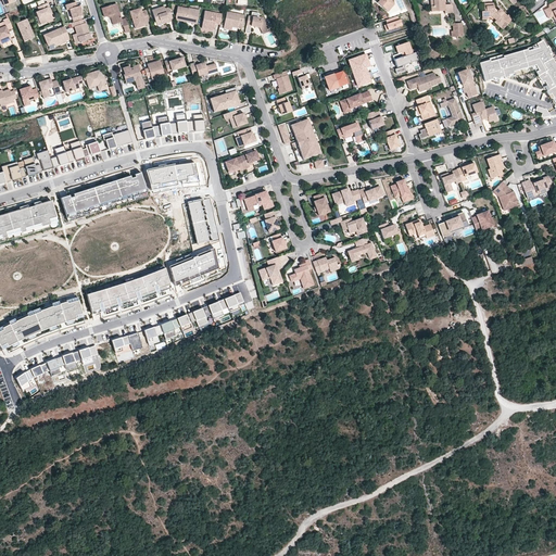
[(379,0),(377,2),(386,10),(389,7),(389,3),(391,0),(379,0)]
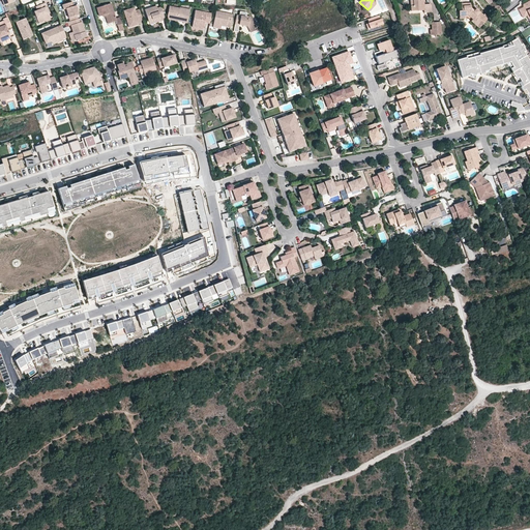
[(423,4),(423,1),(424,1),(423,0),(413,0),(413,5),(411,5),(411,11),(420,10),(420,8),(423,8),(423,10),(423,12),(431,12),(430,4),(423,4)]
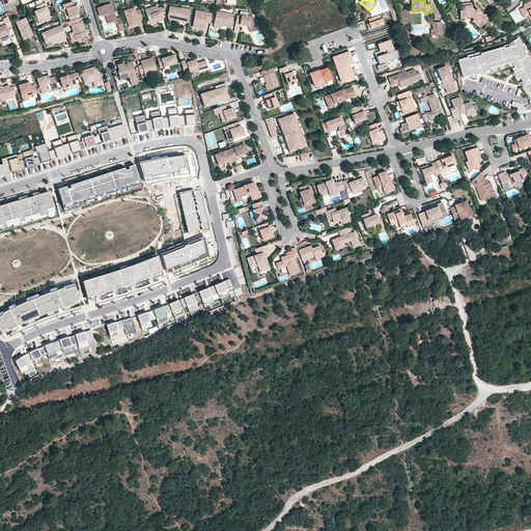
[(530,1),(524,4),(524,7),(522,8),(524,12),(528,10),(530,17),(530,18),(530,19),(530,21),(530,1)]
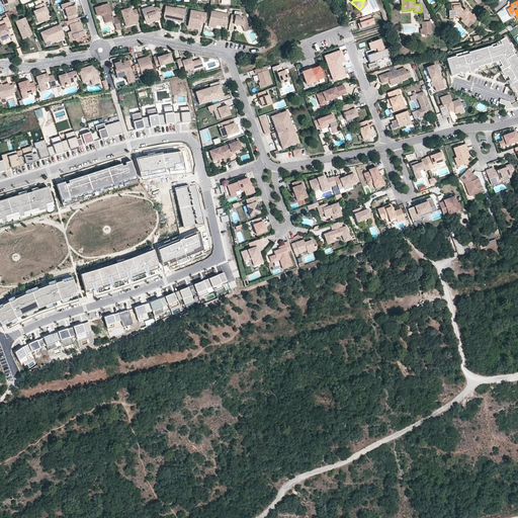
[(47,13),(45,7),(46,6),(45,2),(34,6),(36,10),(33,11),(38,22),(44,20),(45,21),(50,19),(47,13)]
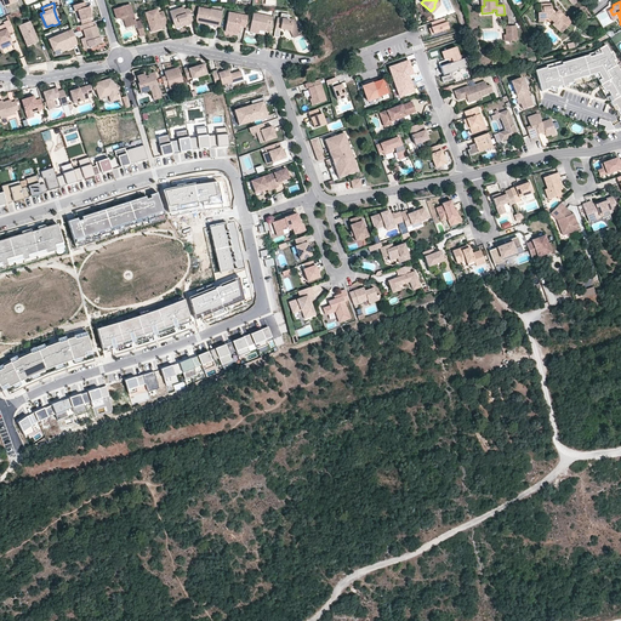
[(92,17),(89,6),(85,7),(84,3),(73,6),(74,11),(78,10),(80,21),(81,21),(83,24),(91,22),(90,18),(92,17)]
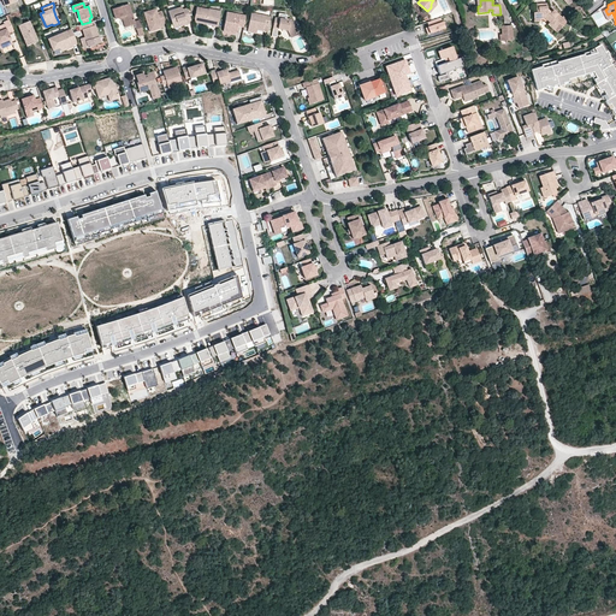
[(135,22),(129,4),(112,9),(116,19),(119,18),(122,17),(123,19),(125,28),(135,24),(138,36),(144,35),(140,19),(135,22)]
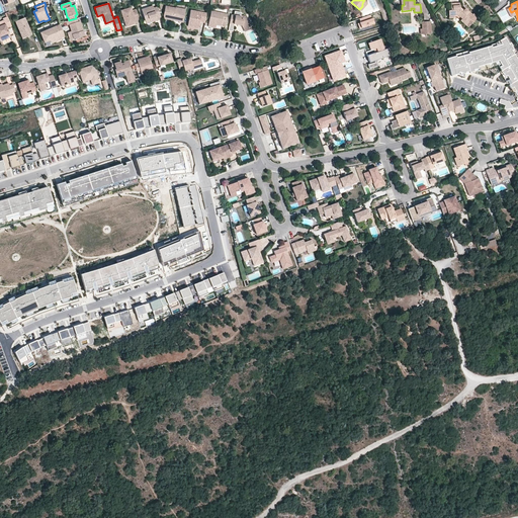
[(477,17),(473,13),(472,15),(464,8),(461,11),(460,10),(459,3),(450,3),(451,10),(448,10),(449,16),(453,15),(458,15),(462,18),(460,20),(468,27),(477,17)]
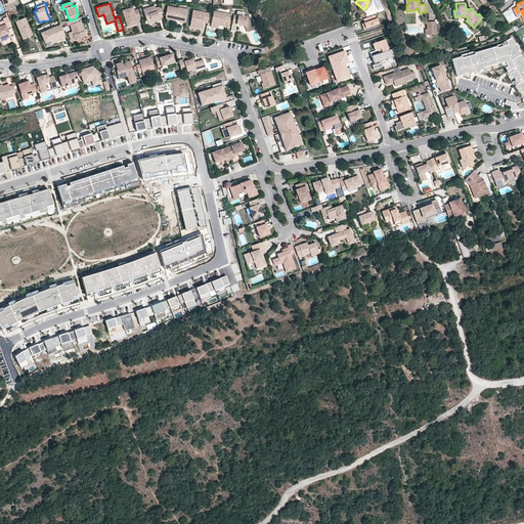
[(164,19),(160,7),(156,8),(155,6),(143,9),(146,20),(150,19),(151,23),(158,22),(157,18),(159,18),(160,20),(164,19)]
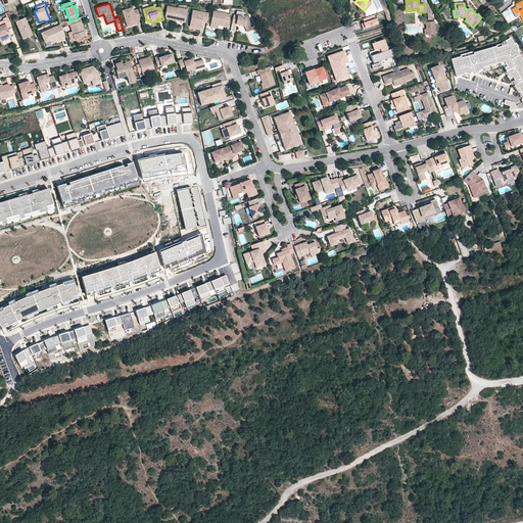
[(185,22),(188,9),(177,7),(177,8),(167,6),(164,16),(169,17),(171,19),(178,21),(180,19),(182,19),(181,21),(185,22)]
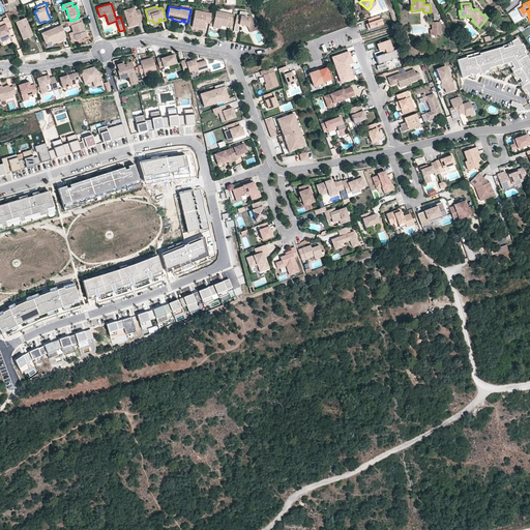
[(137,22),(139,21),(143,20),(140,9),(136,10),(135,7),(124,10),(129,27),(137,25),(137,22)]
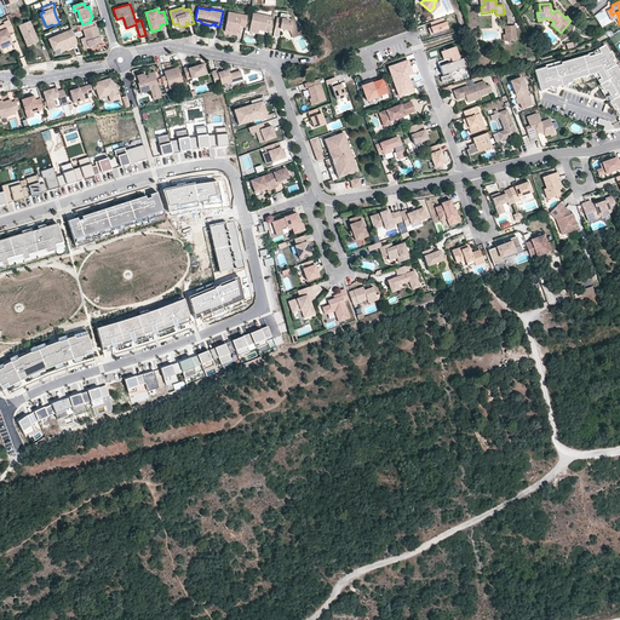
[(619,21),(619,19),(616,12),(612,15),(609,10),(607,11),(612,21),(616,18),(619,22),(619,21)]
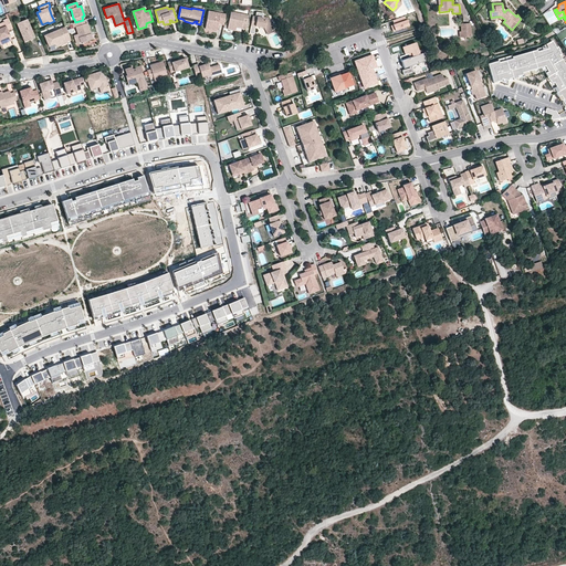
[(224,25),(226,14),(208,11),(205,29),(211,30),(211,28),(218,29),(219,24),(224,25)]
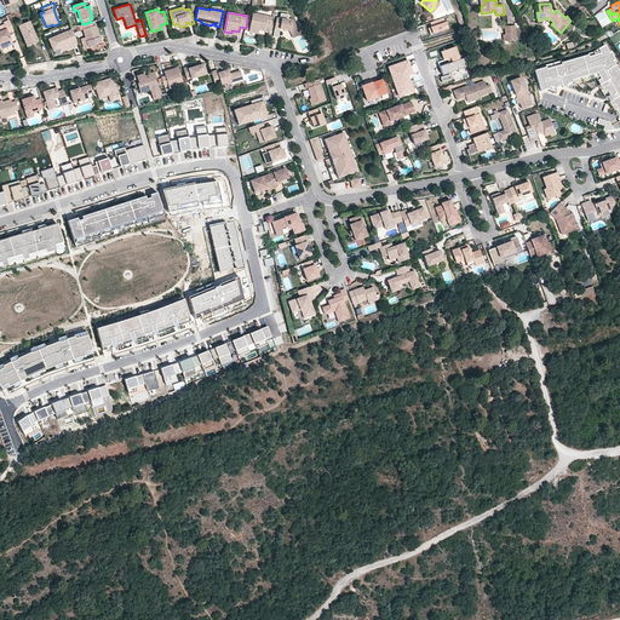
[(270,32),(273,17),(253,13),(250,28),(265,32),(265,30),(270,32)]
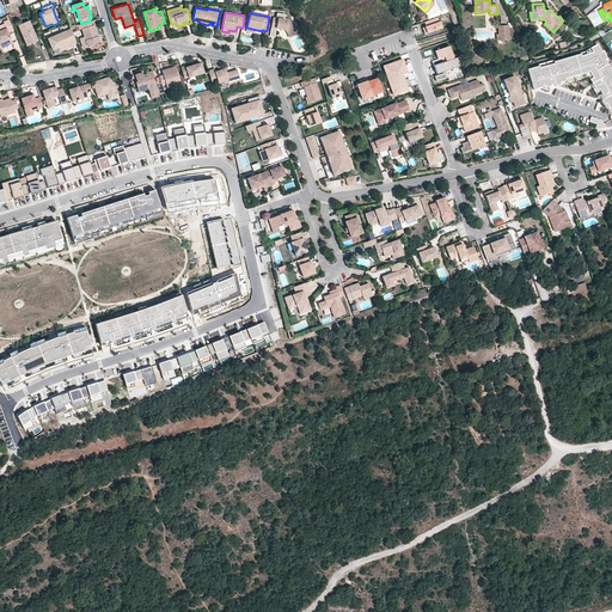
[(297,35),(289,19),(285,18),(285,19),(276,18),(274,17),(271,29),(276,29),(286,30),(289,38),(297,35)]
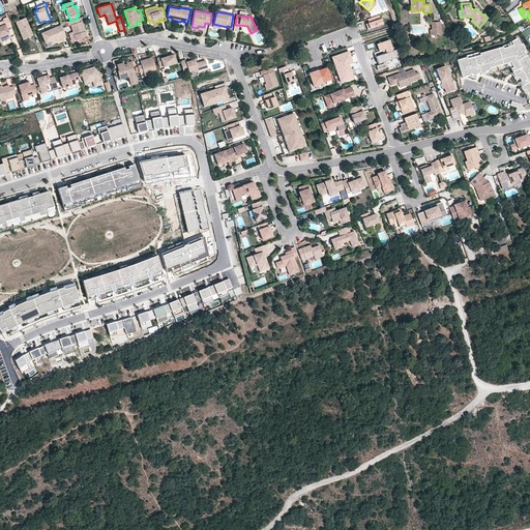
[(383,24),(381,19),(380,19),(379,16),(367,20),(370,23),(366,24),(369,29),(383,24)]
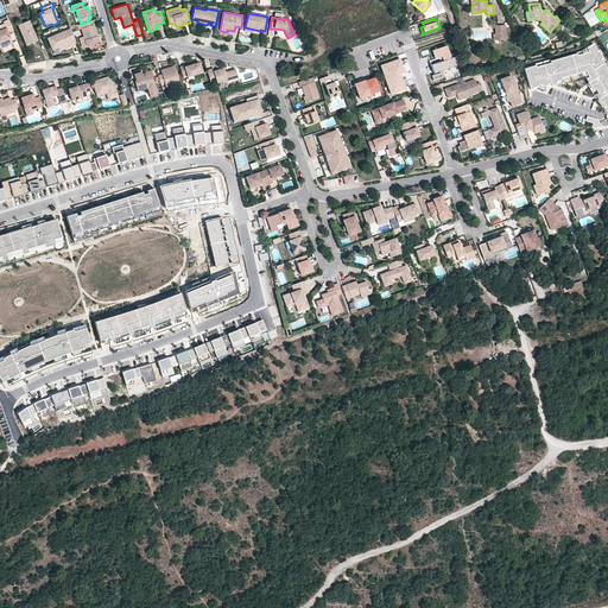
[(13,44),(8,33),(13,31),(10,19),(4,21),(5,24),(0,25),(0,48),(0,49),(13,44)]
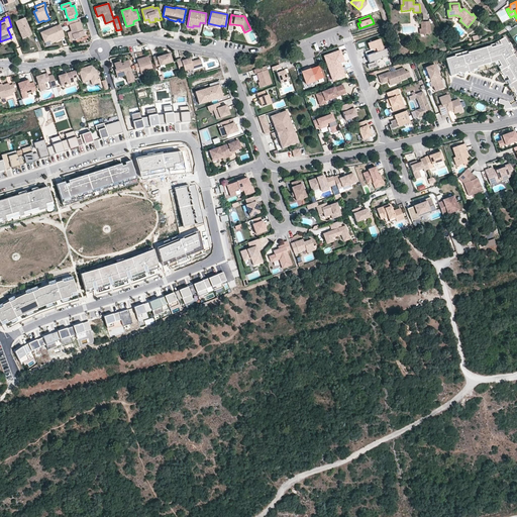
[(31,34),(24,17),(15,21),(22,38),(31,34)]
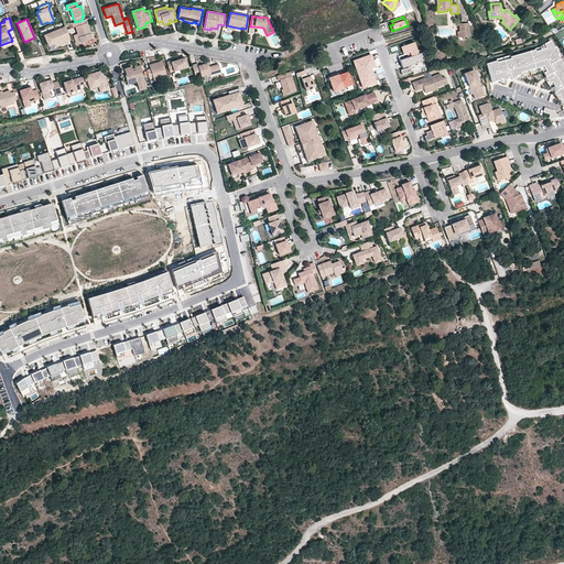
[(93,39),(87,23),(85,23),(84,20),(83,20),(75,22),(72,23),(73,28),(75,26),(77,34),(80,43),(93,39)]
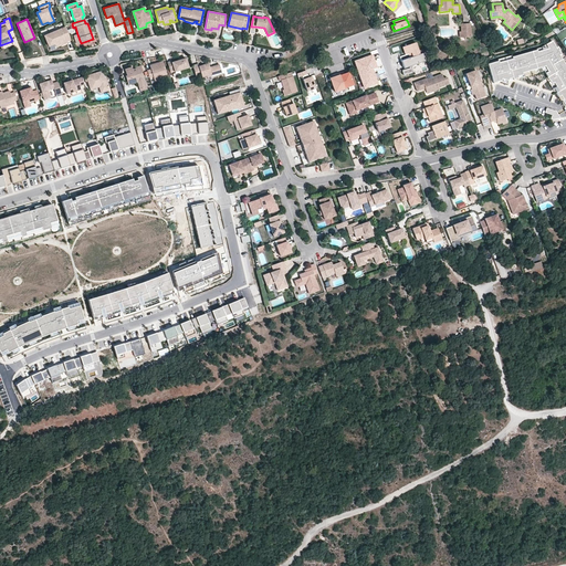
[(471,37),(470,23),(461,24),(461,31),(459,32),(460,38),(471,37)]
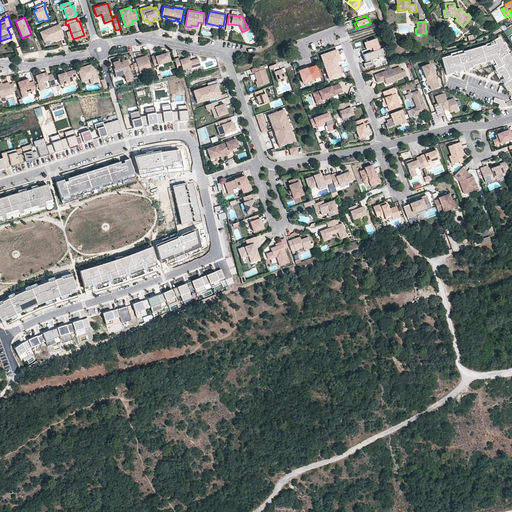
[(64,36),(59,24),(40,32),(44,42),(48,40),(50,41),(56,38),(57,40),(61,39),(60,38),(64,36)]
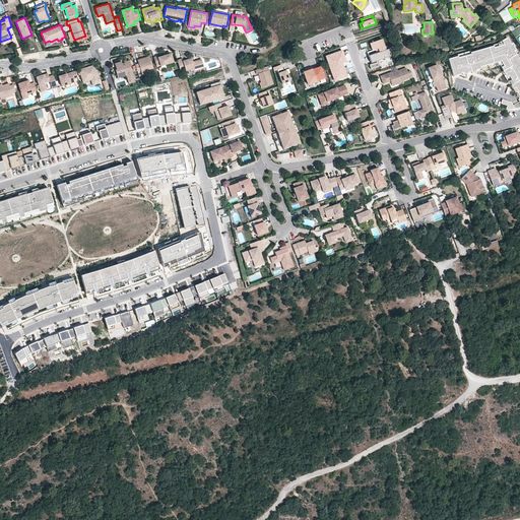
[(457,56),(448,59),(453,76),(459,74),(460,72),(466,74),(466,72),(470,71),(471,73),(475,72),(475,70),(479,69),(479,67),(501,61),(503,66),(501,67),(503,70),(502,71),(504,74),(505,74),(507,77),(508,76),(510,80),(508,81),(512,89),(514,87),(516,91),(515,92),(519,99),(519,98),(519,61),(519,62),(519,61),(519,57),(518,58),(514,51),(515,50),(513,47),(514,46),(512,43),(511,44),(507,38),(502,41),(504,45),(493,48),(493,46),(470,53),(470,54),(457,57),(457,56)]
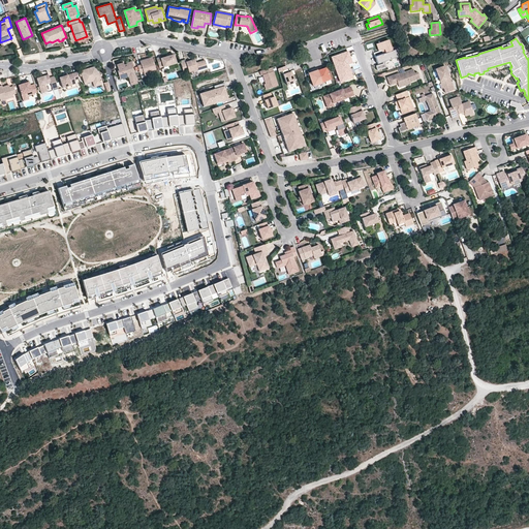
[(393,51),(389,39),(376,44),(379,51),(382,50),(383,54),(393,51)]
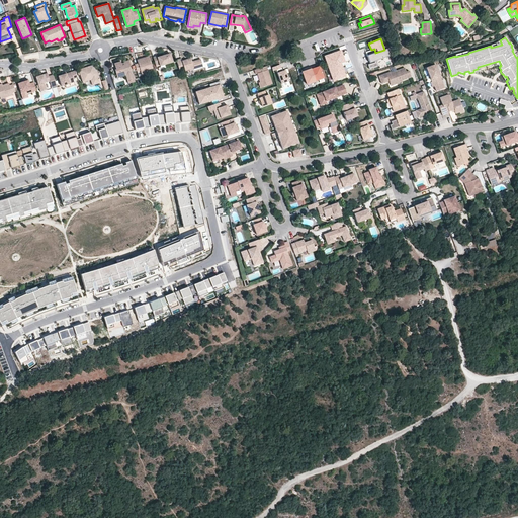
[(390,56),(386,49),(384,50),(375,53),(367,56),(369,63),(374,61),(375,62),(368,65),(370,69),(378,66),(376,60),(390,56)]
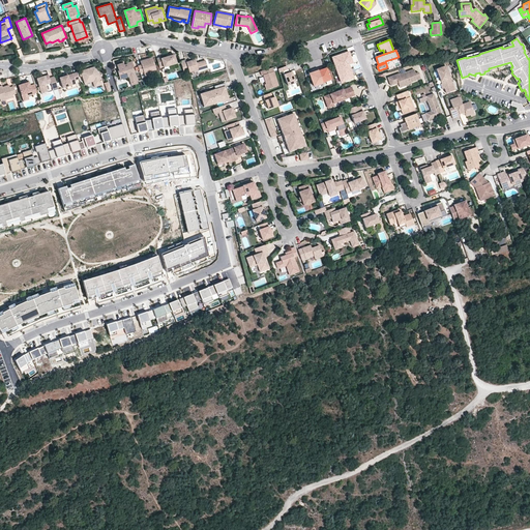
[(349,52),(332,58),(341,83),(353,79),(350,68),(350,65),(353,64),(349,52)]
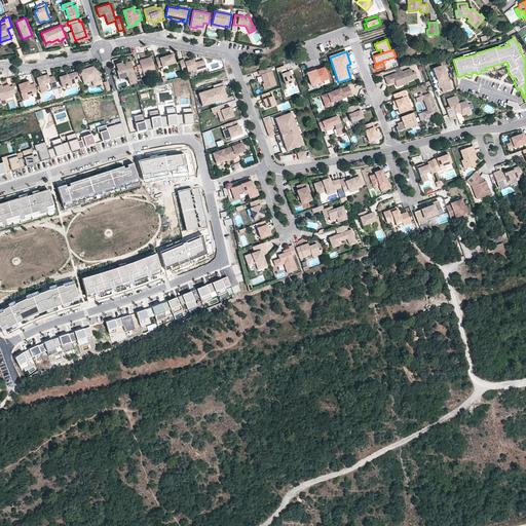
[(176,63),(173,54),(160,59),(159,57),(155,59),(158,66),(162,65),(162,67),(176,63)]
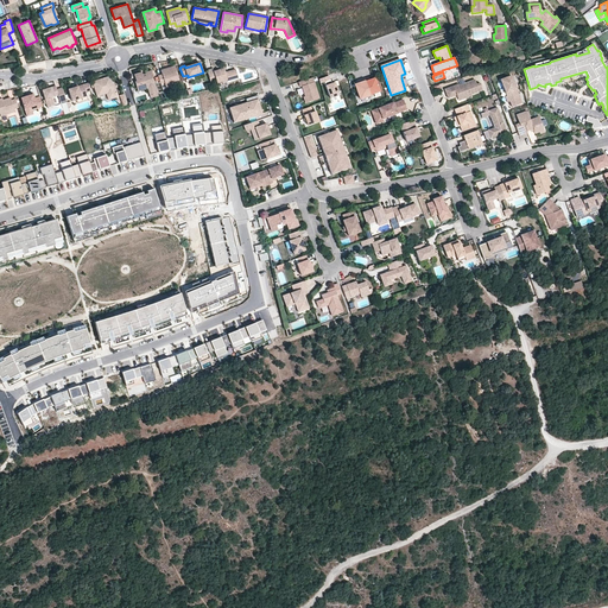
[(179,80),(175,65),(170,68),(171,69),(166,71),(165,69),(160,70),(162,75),(158,76),(160,84),(164,82),(165,86),(176,83),(175,81),(179,80)]
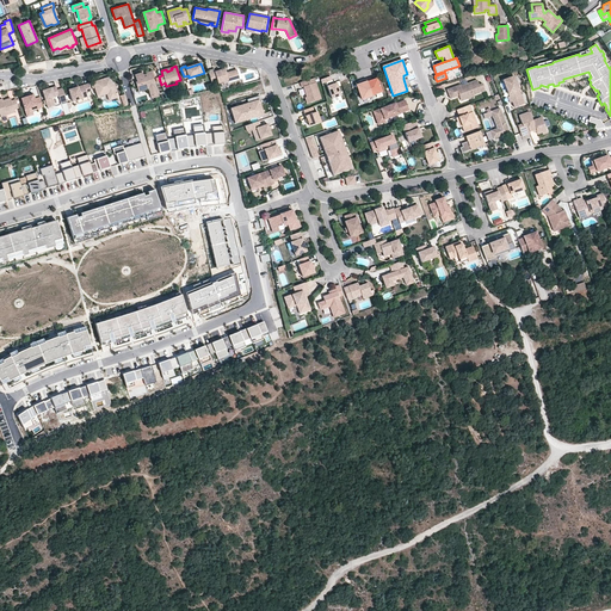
[(227,73),(226,68),(215,72),(214,69),(208,71),(213,85),(229,80),(229,81),(239,79),(236,69),(227,73)]
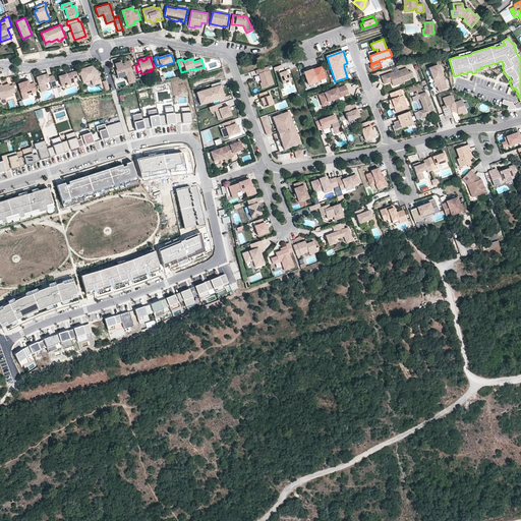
[(135,82),(130,66),(131,66),(130,60),(125,62),(125,63),(124,63),(124,65),(123,65),(122,64),(121,62),(115,64),(117,69),(115,70),(118,78),(126,75),(129,84),(135,82)]
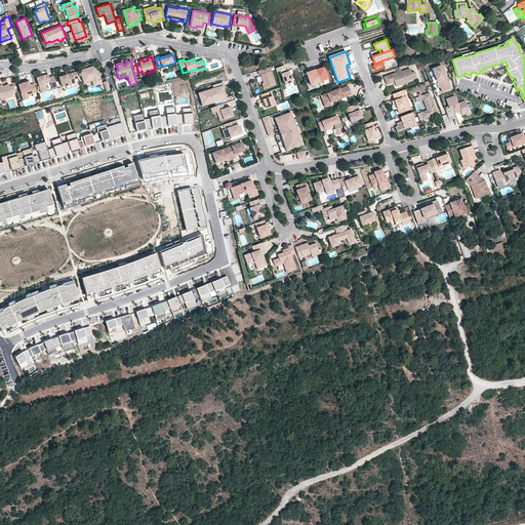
[(480,71),(480,73),(505,66),(506,68),(508,67),(506,62),(484,68),(484,70),(480,71)]
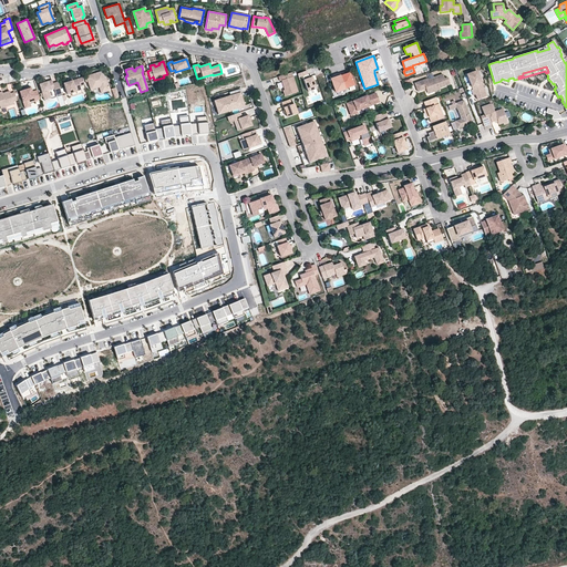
[(106,85),(104,76),(103,71),(86,76),(91,90),(99,88),(102,86),(104,92),(110,90),(109,84),(106,85)]
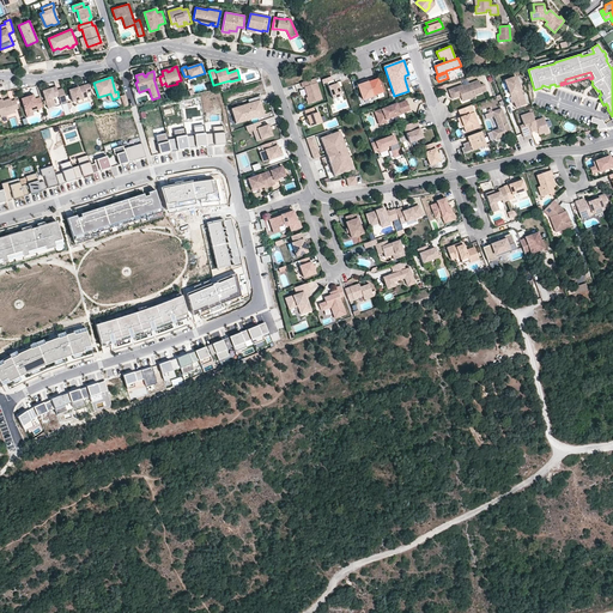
[(343,96),(338,83),(334,84),(332,77),(322,80),(323,84),(327,83),(333,99),(343,96)]
